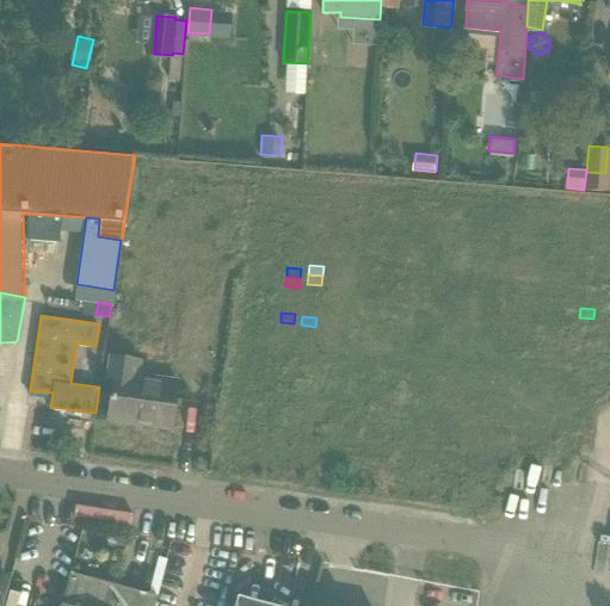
[(579,317),(579,326),(592,328),(593,319),(579,317)]
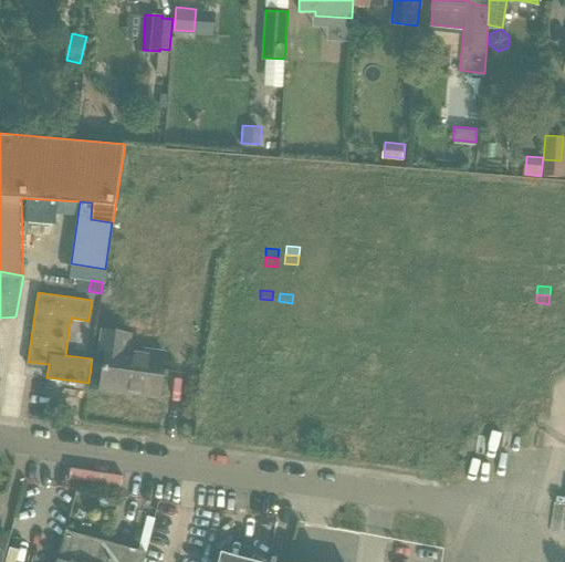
[(260,299),(259,308),(272,309),(272,300),(260,299)]
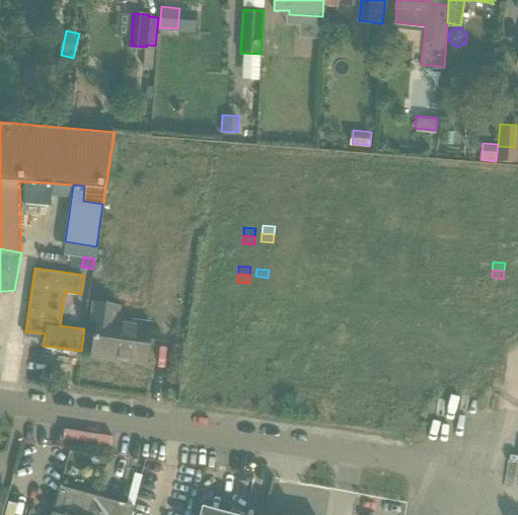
[(255,276),(254,284),(267,286),(268,278),(255,276)]
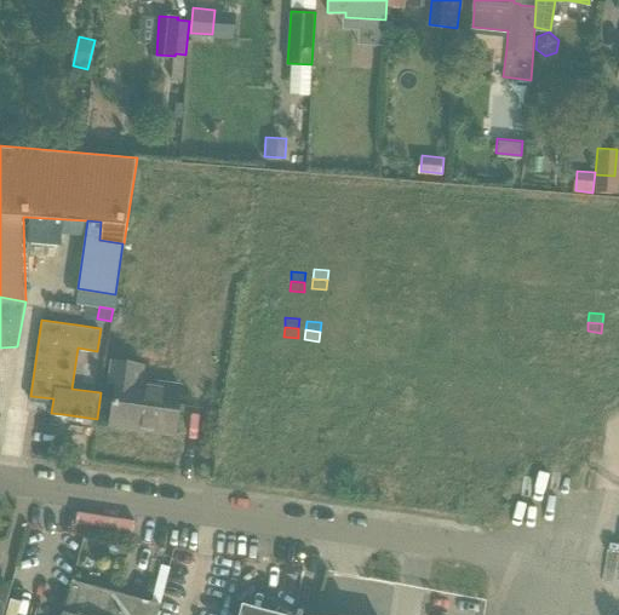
[(204,352),(202,362),(217,365),(218,355),(204,352)]
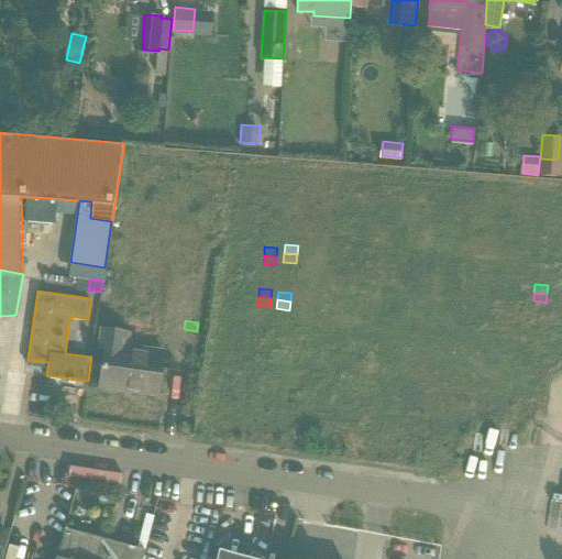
[(206,324),(205,332),(218,333),(219,325),(206,324)]
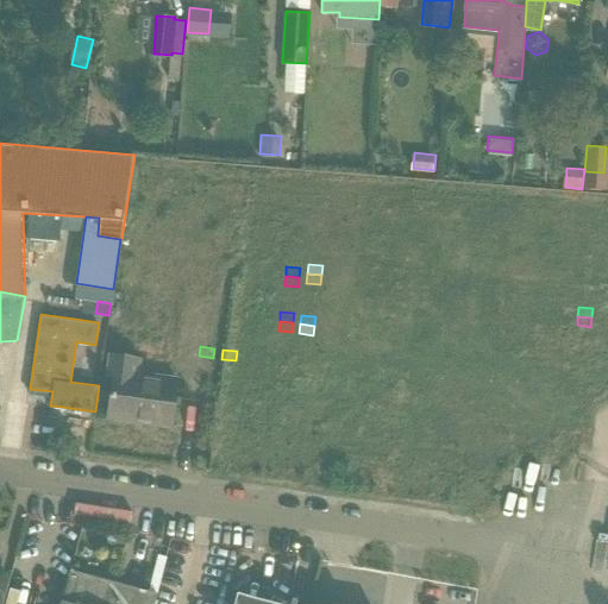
[(237,351),(236,360),(250,363),(251,353),(237,351)]
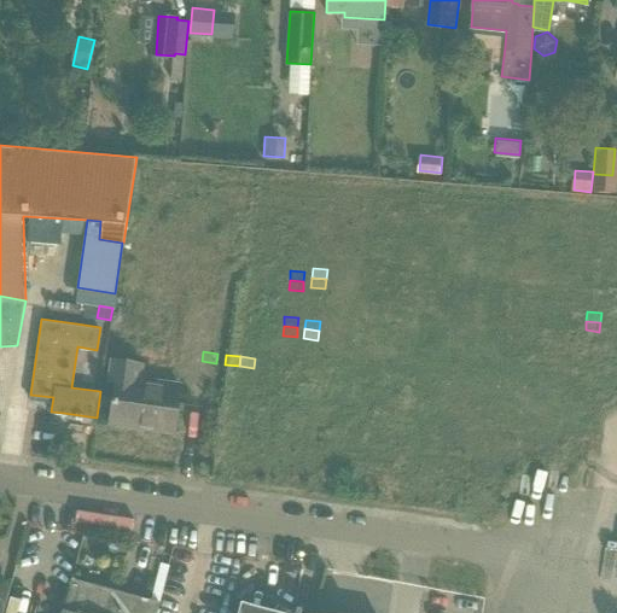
[(111,357),(108,383),(117,384),(111,421),(140,425),(155,427),(174,430),(181,383),(156,379),(155,385),(143,383),(145,362),(111,357)]
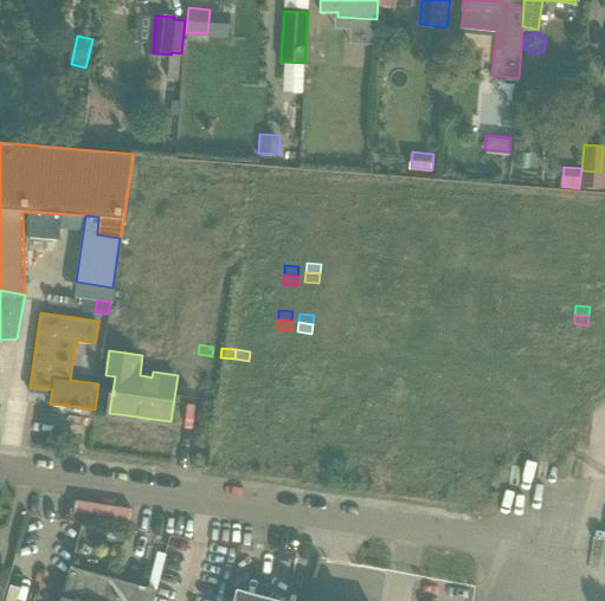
[(269,353),(268,362),(282,363),(283,355),(269,353)]
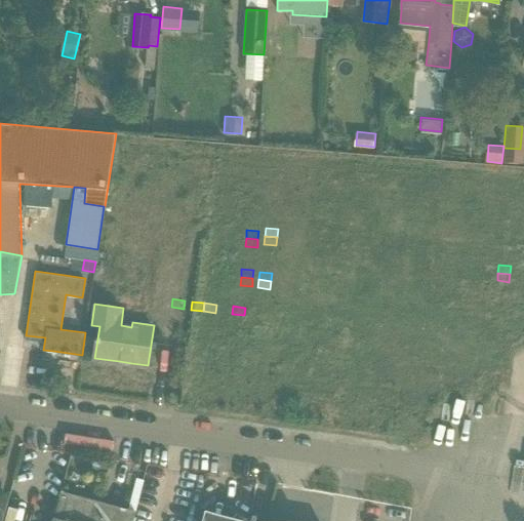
[(523,306),(515,306),(514,314),(523,314),(523,306)]
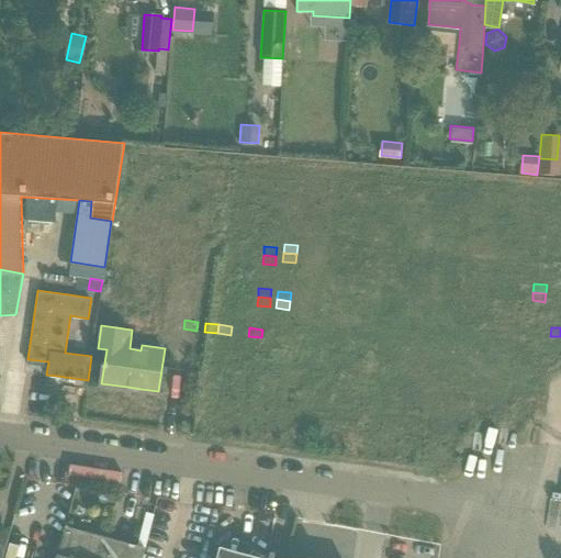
[(262,330),(261,337),(273,339),(275,331),(262,330)]
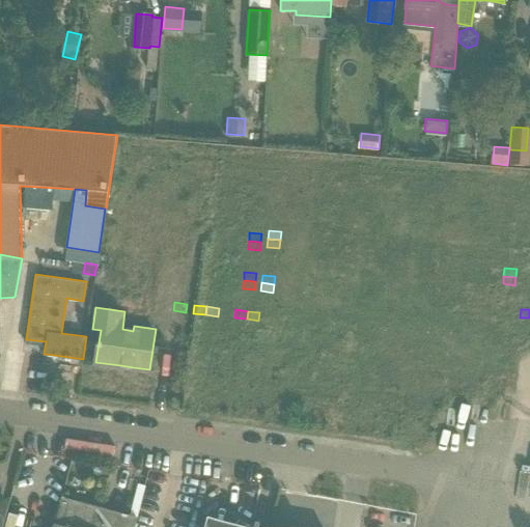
[(502,312),(501,321),(513,322),(514,313),(502,312)]
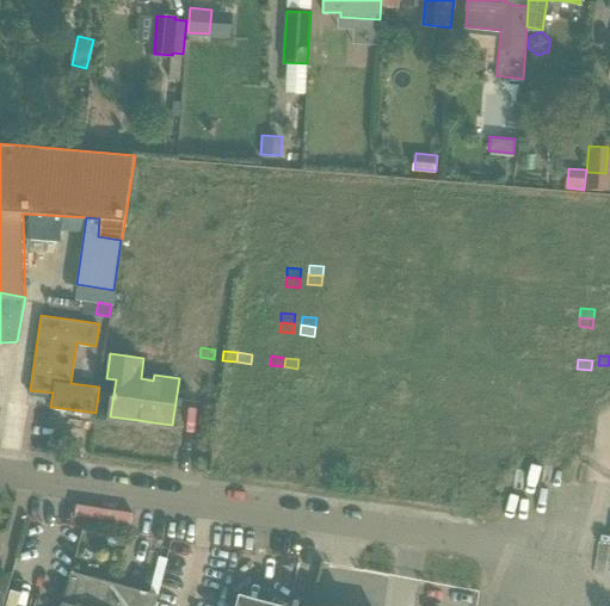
[(318,362),(316,371),(330,372),(331,364),(318,362)]
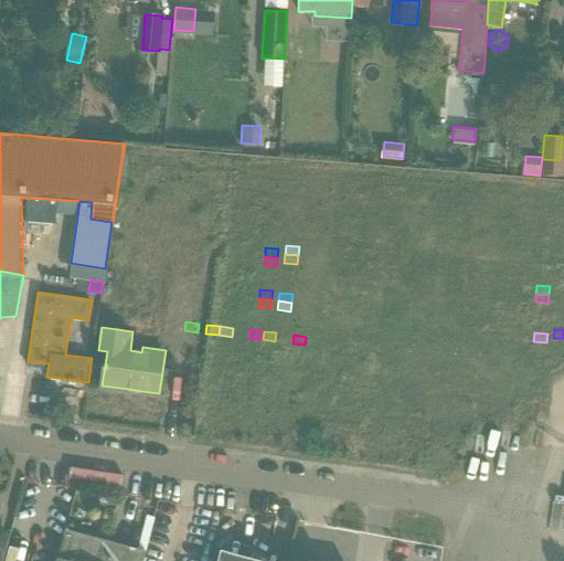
[(306,337),(305,345),(318,347),(319,338),(306,337)]
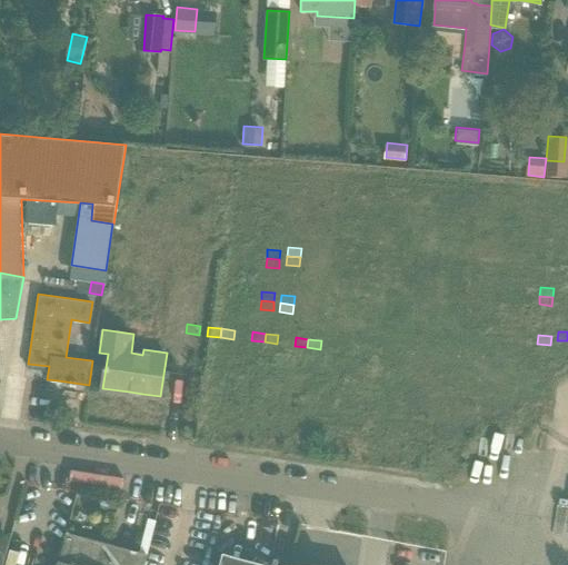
[(567,340),(557,340),(557,349),(567,349),(567,340)]
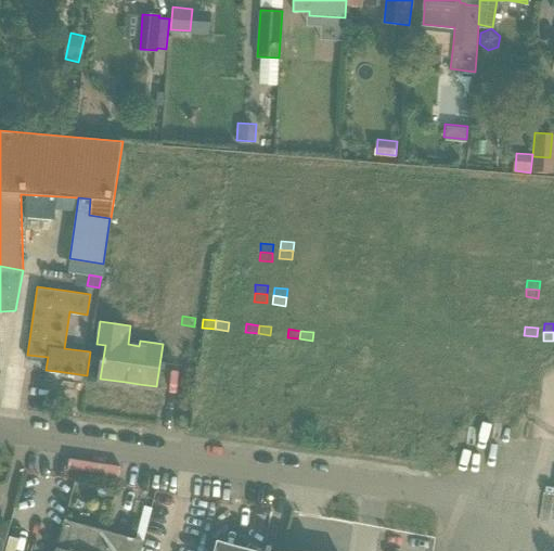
[(330,333),(329,342),(342,344),(343,335),(330,333)]
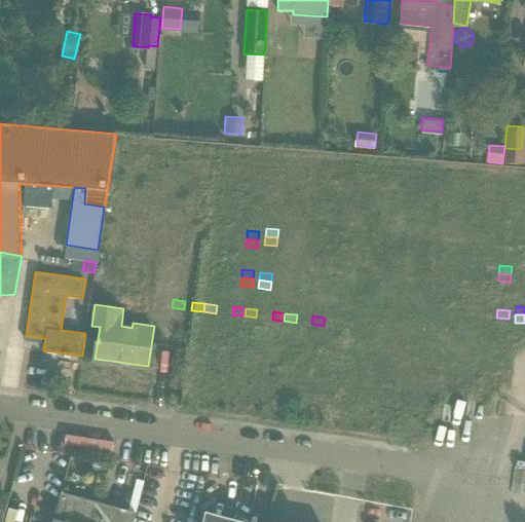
[(325,318),(324,326),(336,327),(337,319),(325,318)]
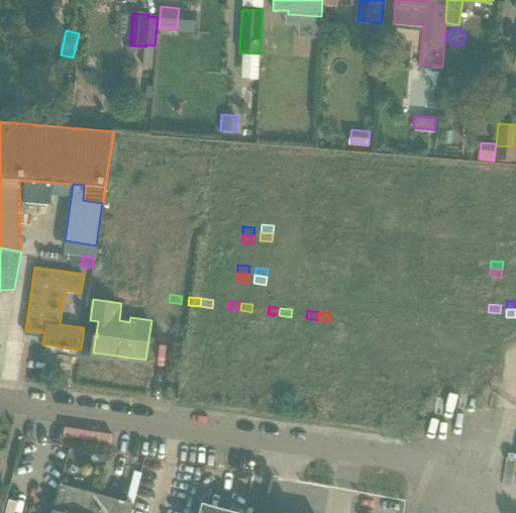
[(488,312),(487,320),(499,321),(500,313),(488,312)]
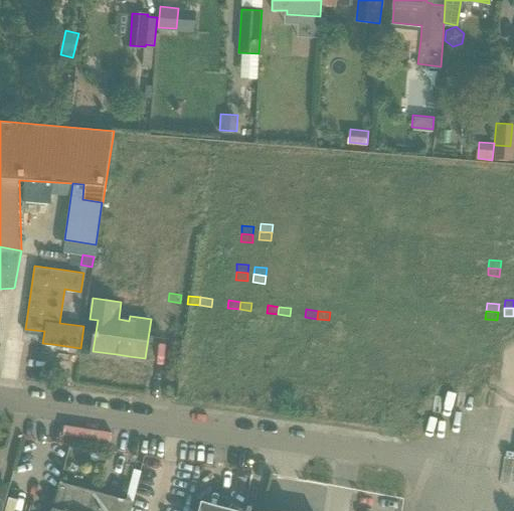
[(155,319),(150,356),(173,358),(178,322),(155,319)]
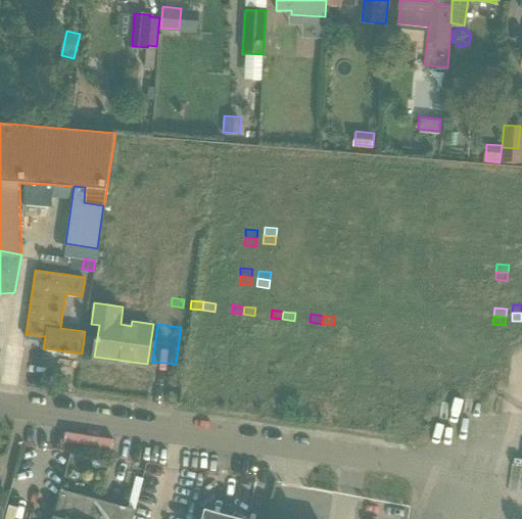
[(426,339),(425,347),(437,348),(438,341),(426,339)]
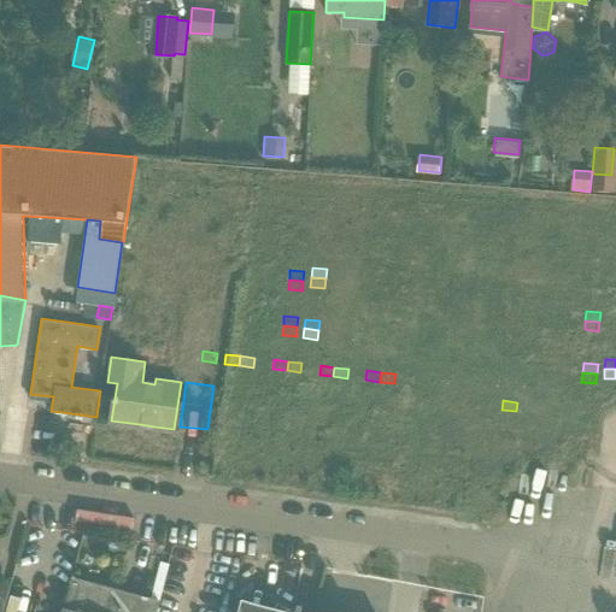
[(517,402),(516,411),(531,413),(532,404),(517,402)]
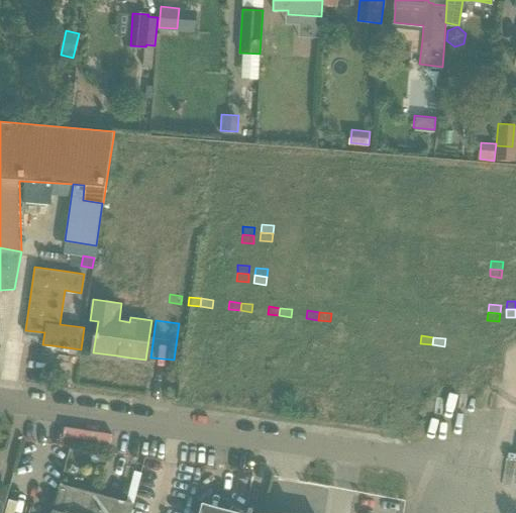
[(459,338),(458,346),(471,347),(472,339),(459,338)]
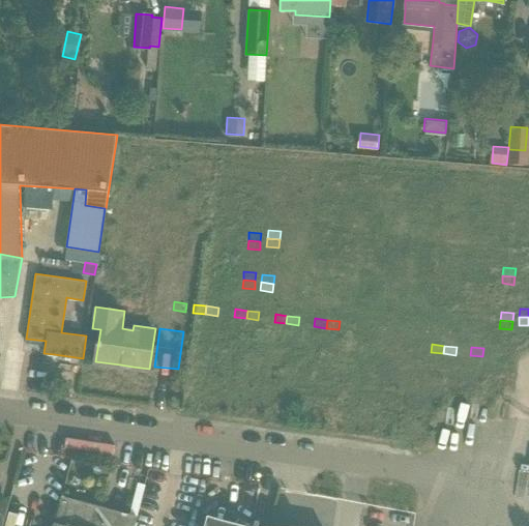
[(492,347),(491,355),(503,357),(504,349),(492,347)]
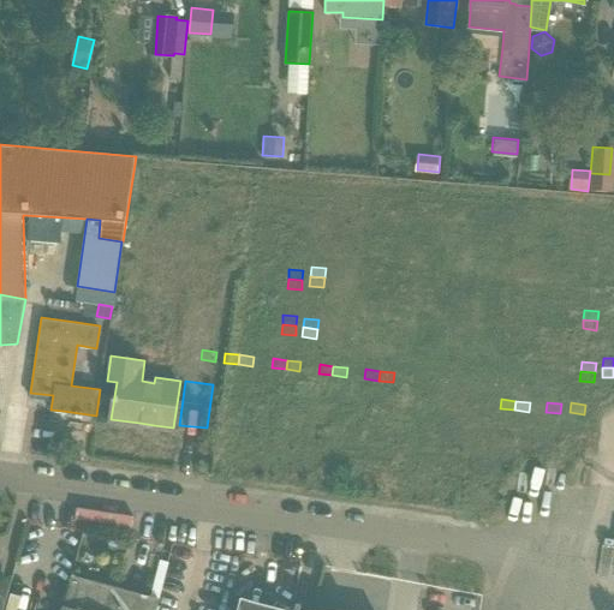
[(585,405),(584,414),(598,416),(600,406),(585,405)]
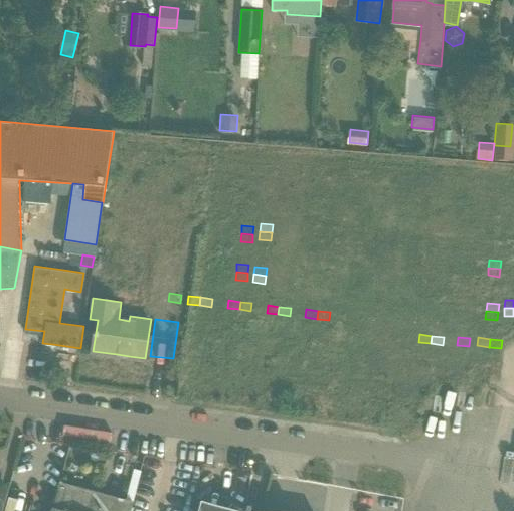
[(447,364),(441,401),(460,404),(466,367),(447,364)]
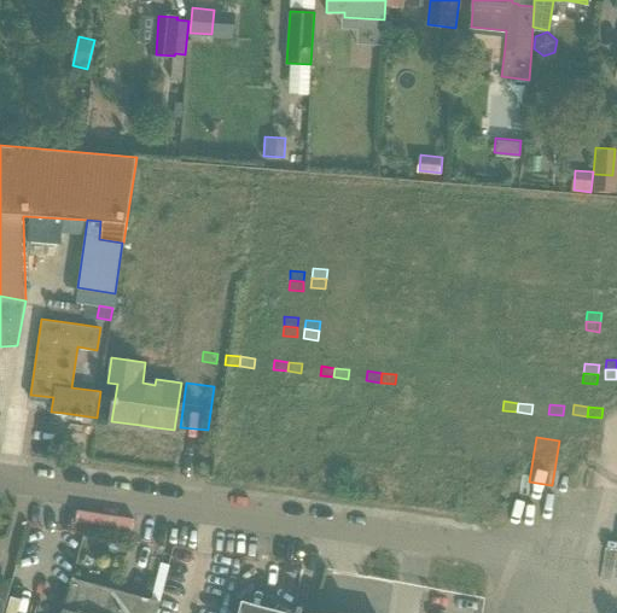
[(155,612),(159,601),(73,577),(62,612),(155,612)]
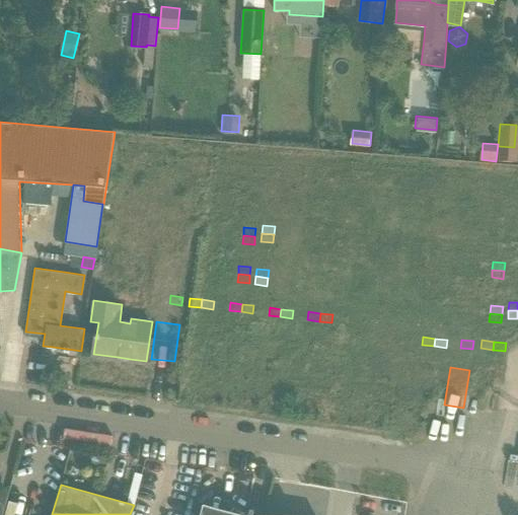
[(200,514),(239,514),(211,507),(203,505),(200,514)]
